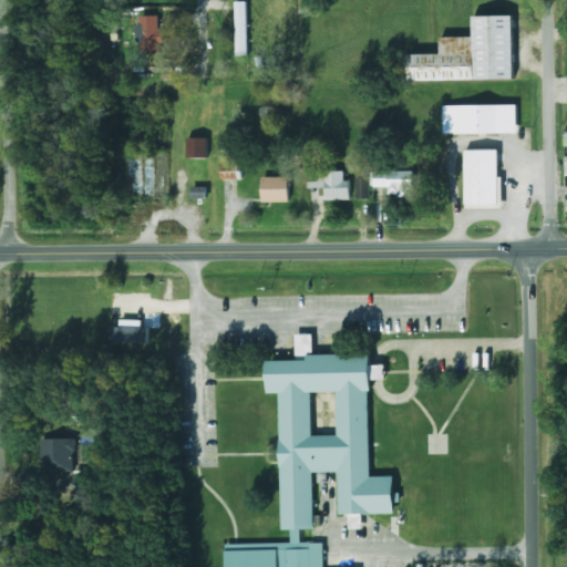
[(246,1),(232,2),(233,57),(247,55),(246,1)]
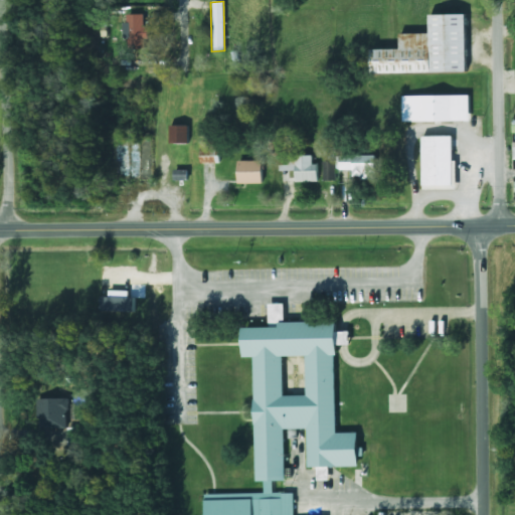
[(142,38),(141,14),(121,15),(122,40),(131,40),(131,39),(142,38)]
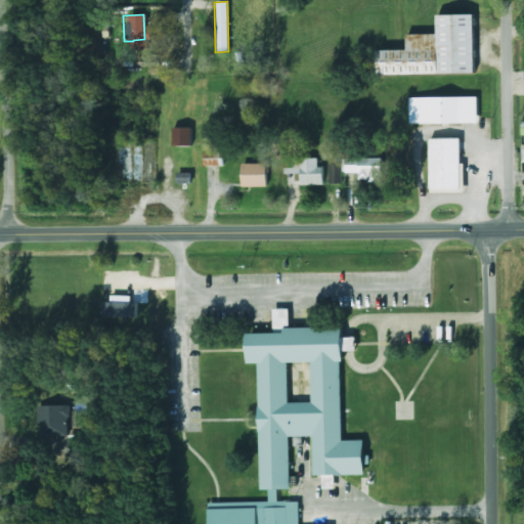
[(471,74),(469,14),(432,14),(433,34),(402,35),(402,49),(373,50),(373,76),(471,74)]
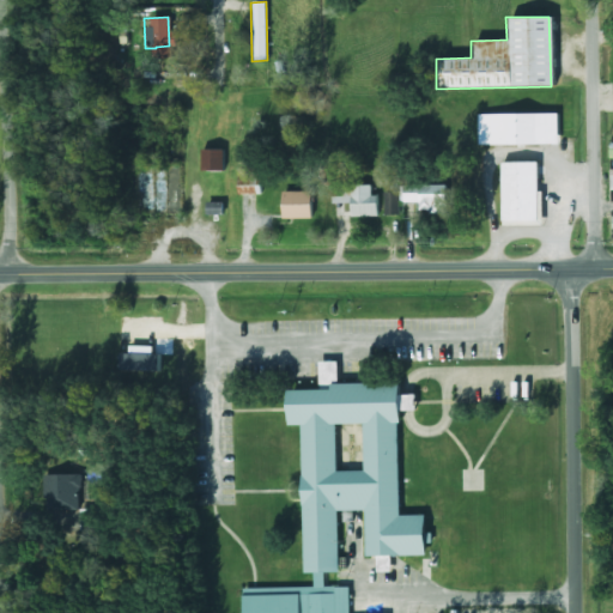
[(475,114),(475,145),(557,144),(556,113),(475,114)]
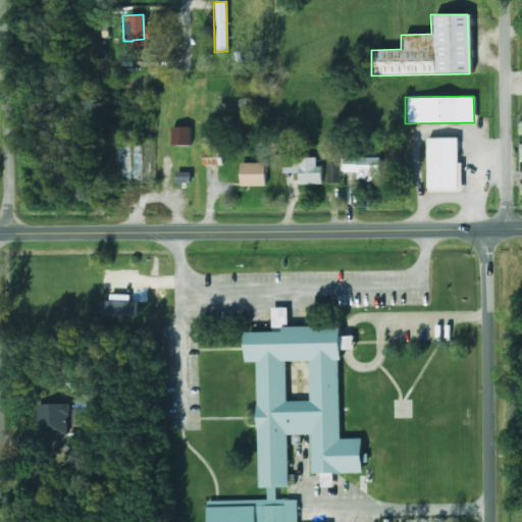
[(168,145),(188,146),(188,127),(168,127),(168,145)]
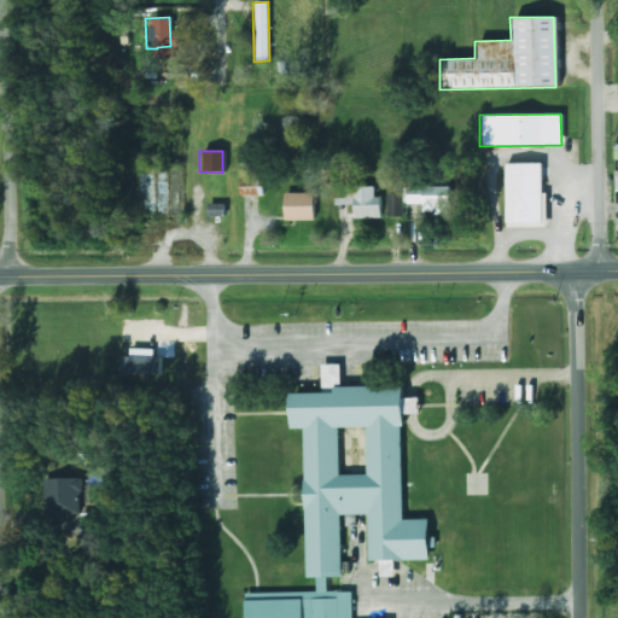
[(502,164),(503,223),(543,223),(542,163),(502,164)]
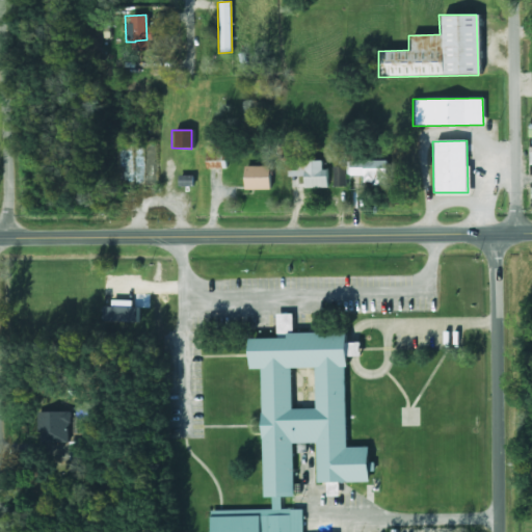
[(294,170),(288,170),(289,188),(327,187),(327,169),(321,169),(321,161),(294,161),(294,170)]
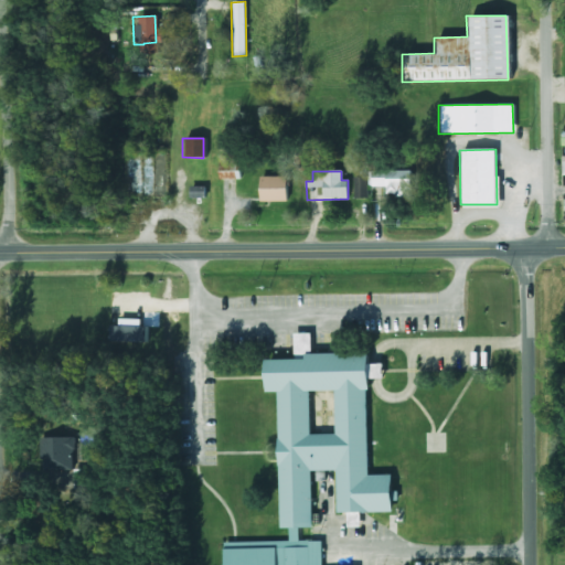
[(284,177),(256,177),(256,202),(284,202),(284,177)]
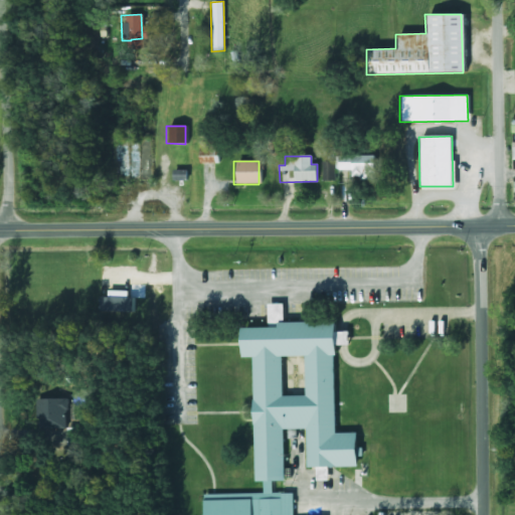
[(185,170),(170,170),(170,181),(186,180),(185,170)]
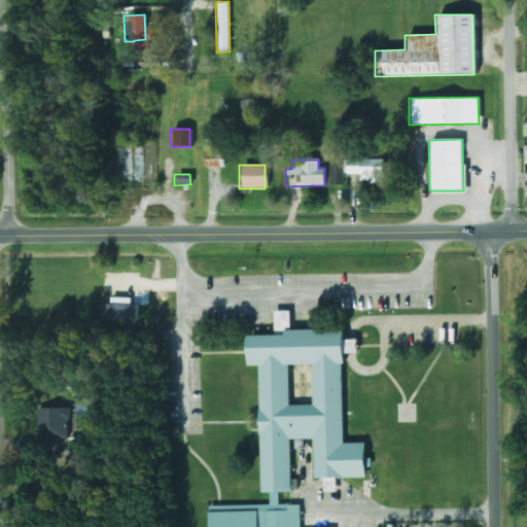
[(354,342),(287,322),(287,311),(271,311),(272,336),(253,336),(255,482),(272,505),(206,506),(206,526),(297,526),(297,504),(277,505),(276,492),(288,492),(287,440),(311,440),(312,479),(362,478),(362,467),(373,467),(356,444),(341,444),(339,353),(355,353),(354,342)]
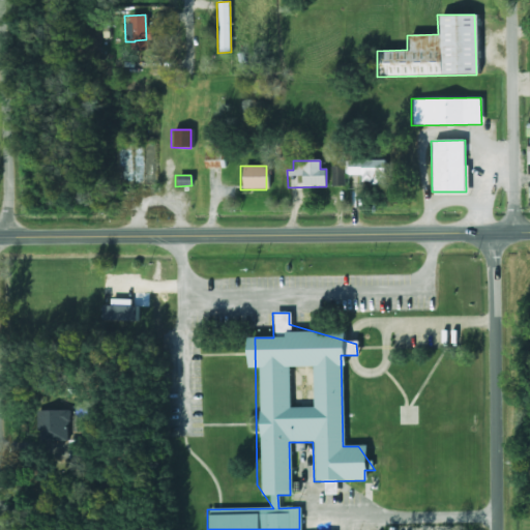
[(323,495),(335,496),(336,481),(323,481),(323,495)]
